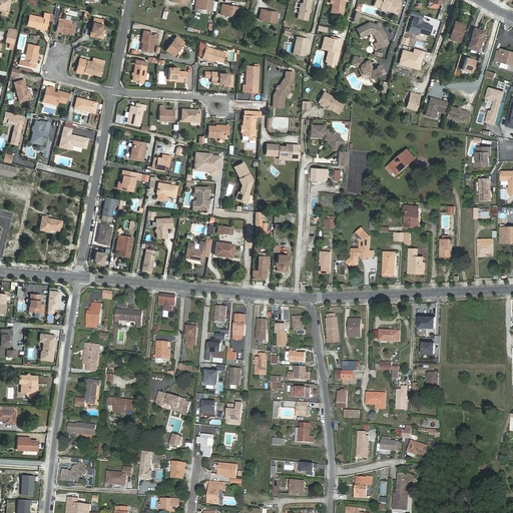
[(0,0),(0,10),(7,13),(10,0),(0,0)]
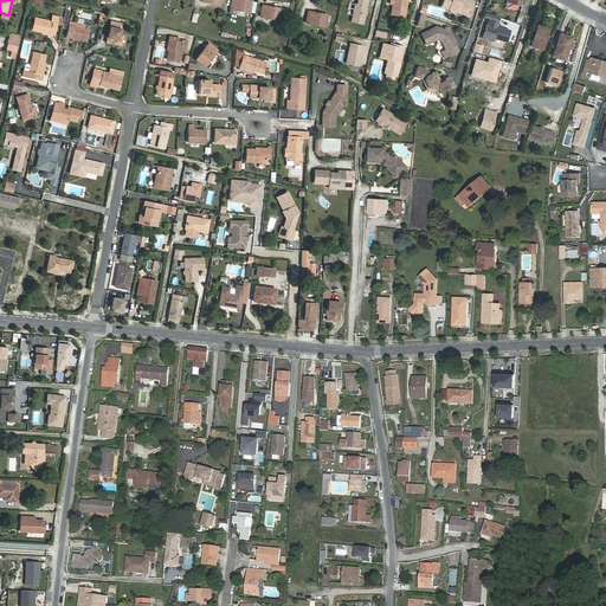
[(246,0),(232,0),(231,8),(230,13),(237,14),(237,10),(250,13),(252,1),(246,0)]
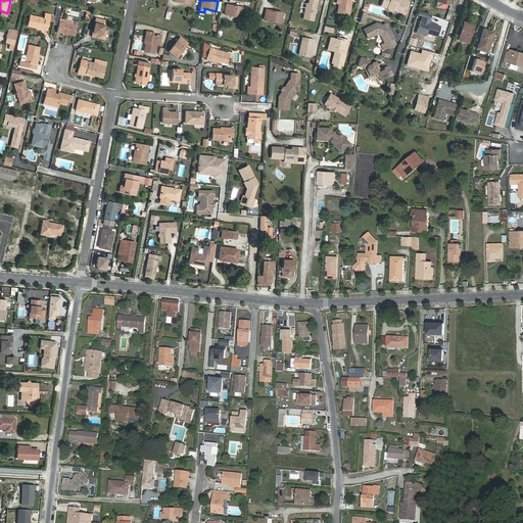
[(318,0),(317,0),(310,0),(310,4),(306,3),(303,18),(313,21),(318,0)]
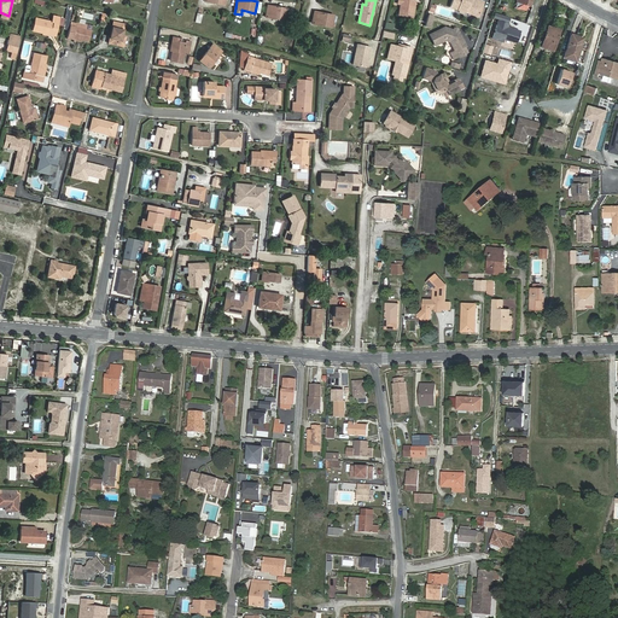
[(401,0),(401,3),(400,13),(413,16),(415,3),(414,3),(413,0),(401,0)]
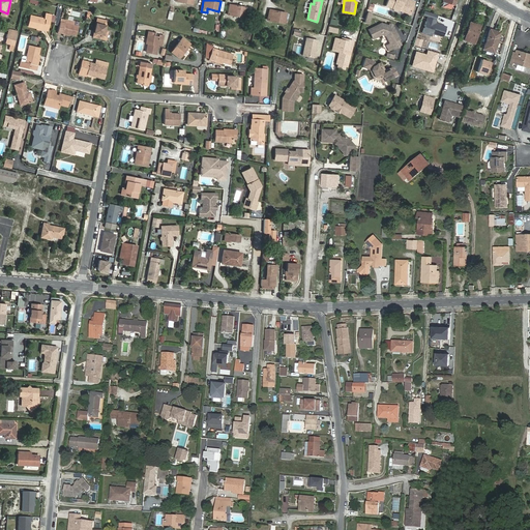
[(409,0),(388,0),(386,6),(393,8),(394,10),(398,11),(400,10),(401,11),(402,9),(407,11),(407,12),(411,15),(414,3),(411,2),(411,0),(409,0)]
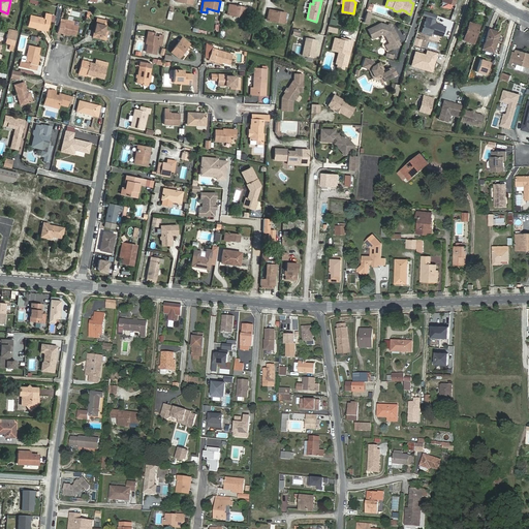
[(245,18),(246,7),(229,4),(227,14),(245,18)]
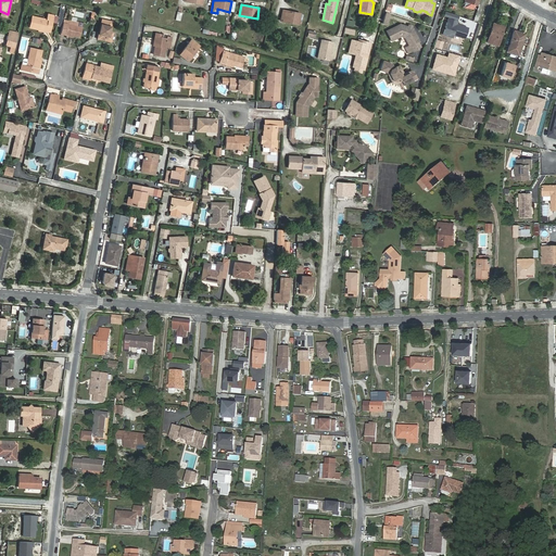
[(299,25),(301,14),(283,10),(280,21),(299,25)]
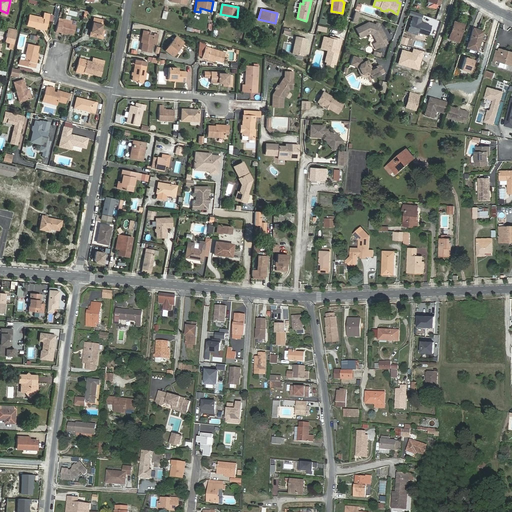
[(43,18),(30,15),(28,26),(46,30),(49,14),(45,13),(43,18)]
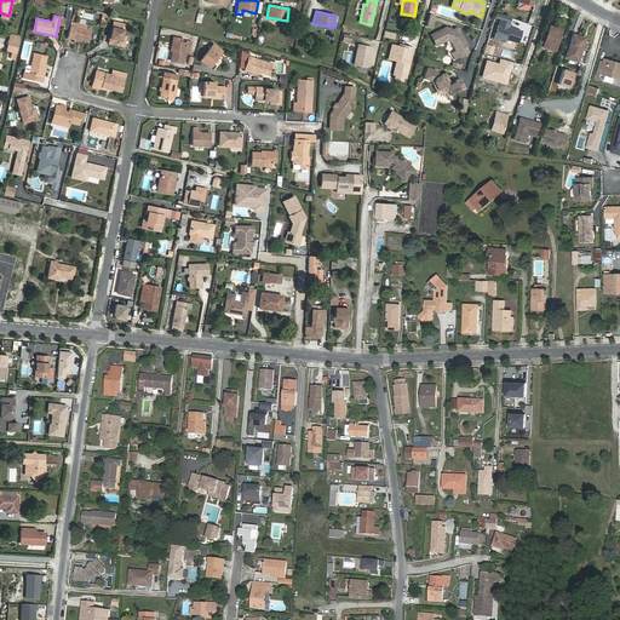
[(518,42),(522,33),(515,30),(516,29),(509,27),(510,24),(500,21),(494,39),(504,41),(505,39),(518,42)]
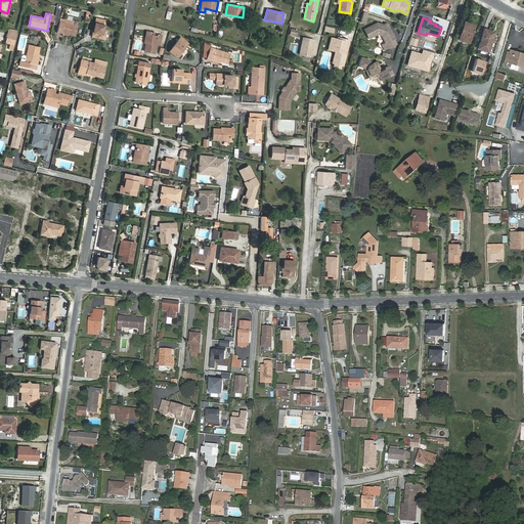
[(64,23),(64,20),(60,18),(57,33),(61,34),(61,33),(76,36),(78,26),(73,25),(64,23)]
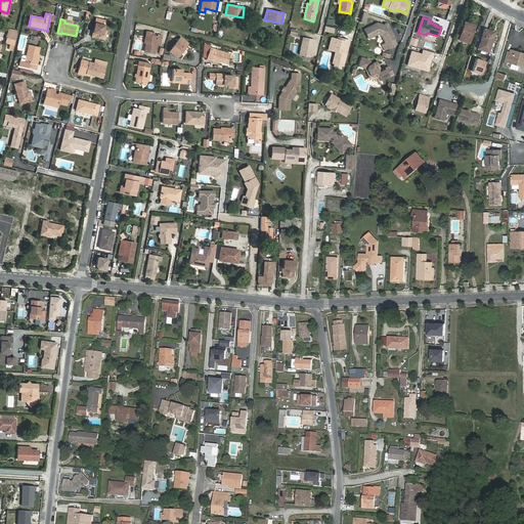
[(103,31),(105,20),(96,18),(92,37),(104,40),(106,32),(103,31)]
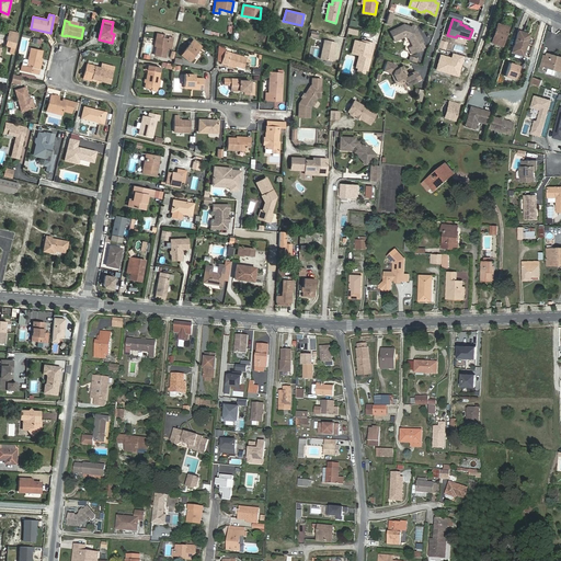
[(423,42),(416,29),(412,27),(404,24),(390,32),(396,42),(404,37),(409,38),(413,46),(409,48),(412,54),(424,47),(422,43),(423,42)]
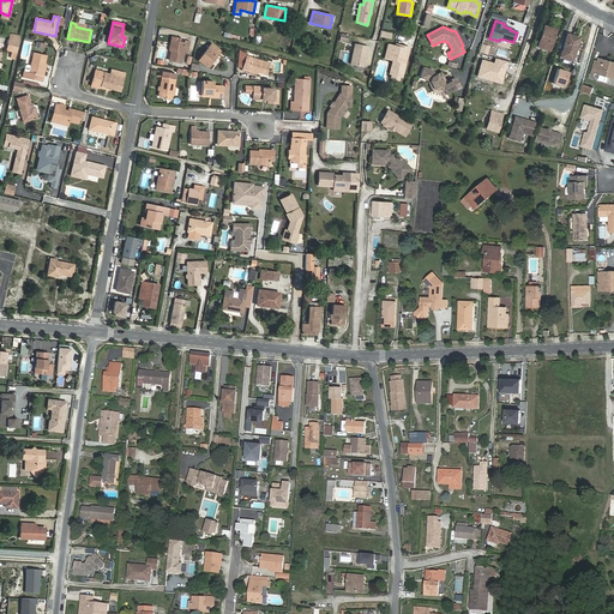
[(545,26),(537,47),(549,50),(557,30),(545,26)]
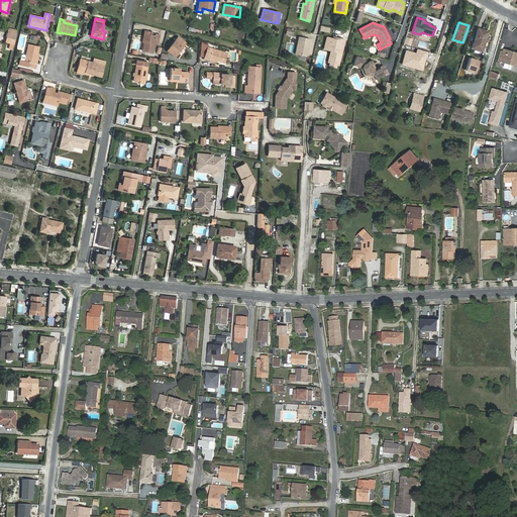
[(9,28),(7,37),(14,39),(17,30),(9,28)]
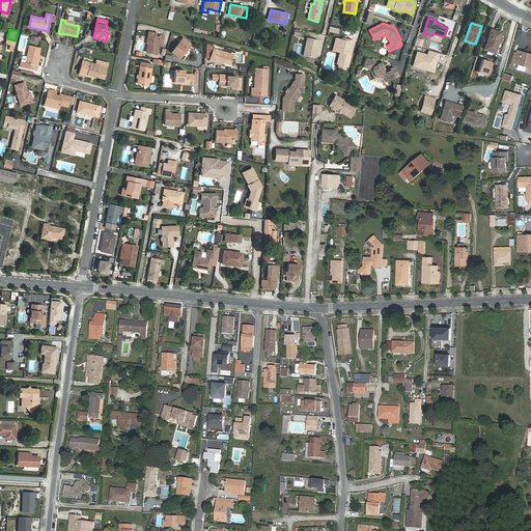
[(491,29),(484,49),(495,53),(501,33),(491,29)]
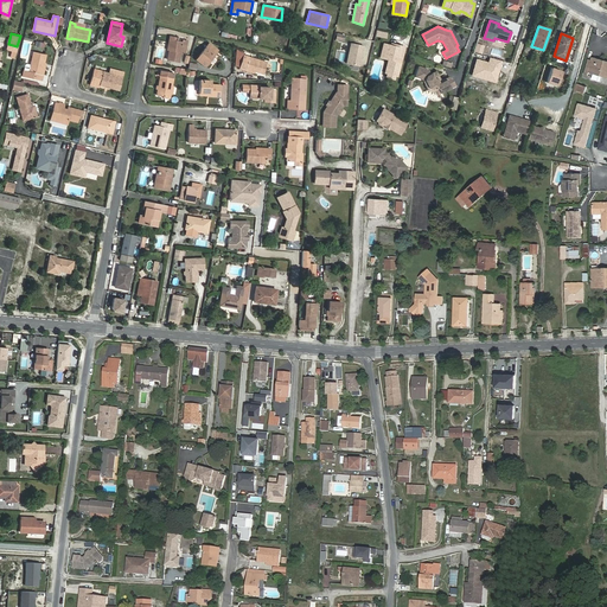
[(493,40),(492,45),(505,49),(508,42),(494,38),(493,40)]
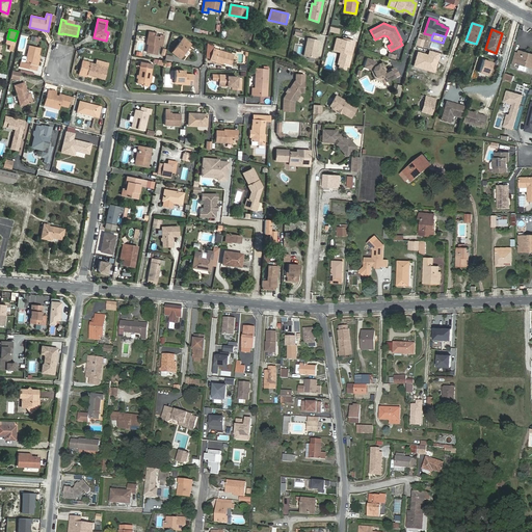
[(161,35),(160,37),(151,35),(147,52),(157,54),(159,46),(162,46),(164,36),(161,35)]
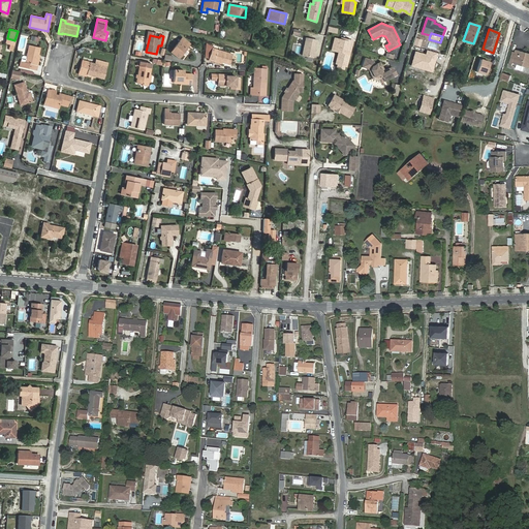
[(190,43),(183,37),(170,52),(179,58),(190,43)]
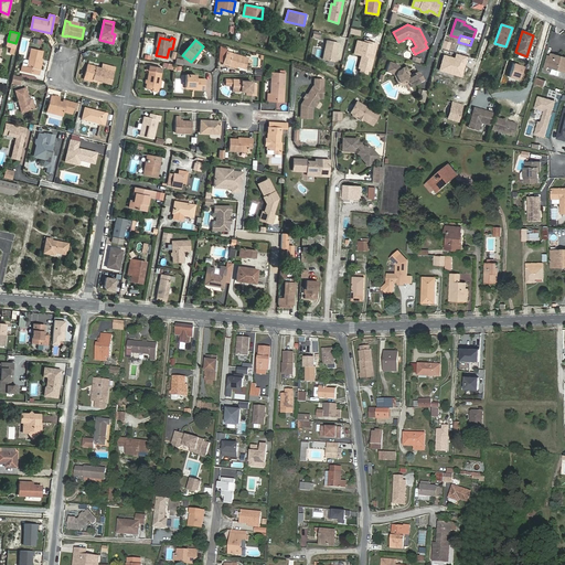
[(371,70),(377,43),(368,40),(368,43),(365,42),(358,40),(356,46),(360,48),(359,53),(362,54),(360,66),(371,70)]
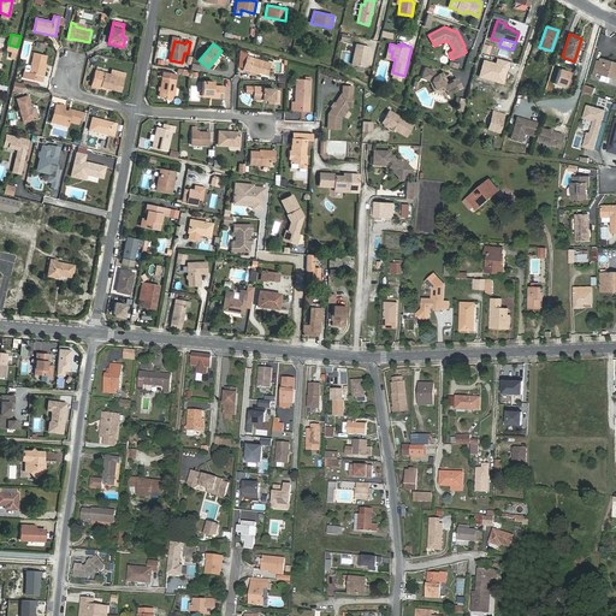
[(369,47),(356,45),(351,64),(365,67),(369,47)]
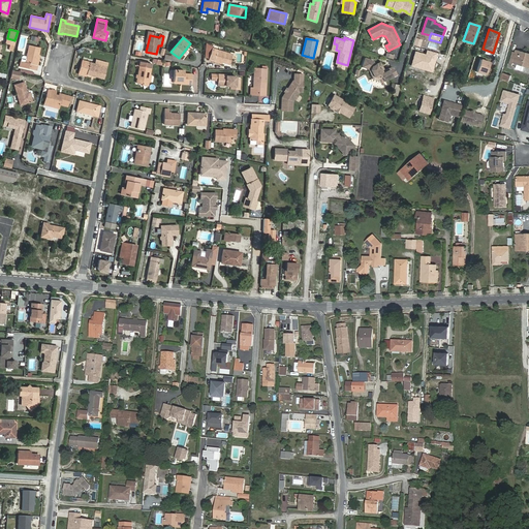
[(26,57),(25,63),(21,62),(20,67),(36,70),(40,48),(29,45),(26,57)]
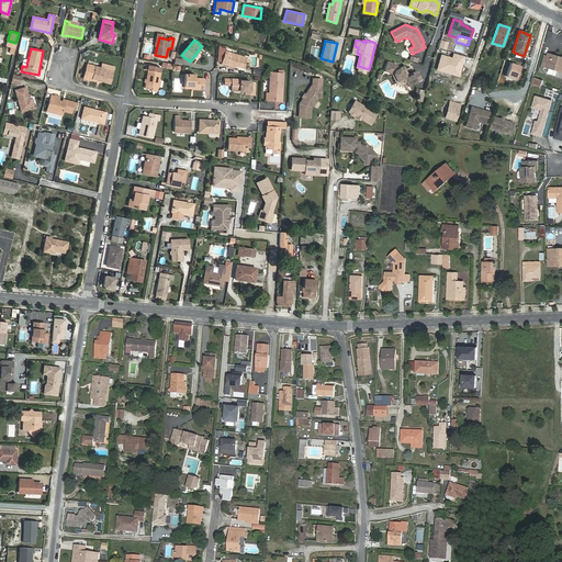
[(247,58),(231,53),(225,51),(222,64),(227,66),(234,68),(235,66),(245,69),(247,58)]
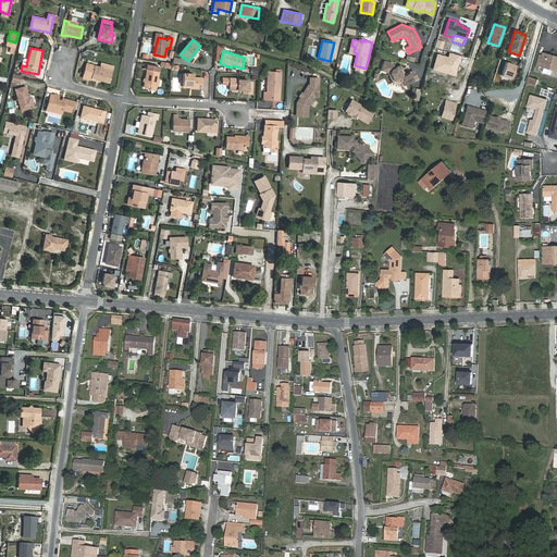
[(460,57),(448,53),(447,57),(436,53),(432,70),(454,76),(460,57)]
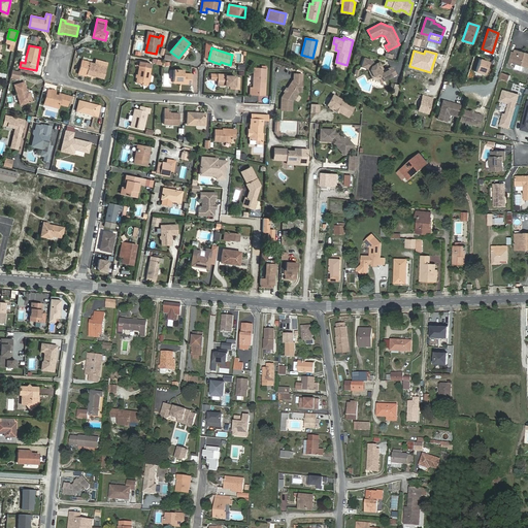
[(527,61),(527,54),(516,51),(515,53),(514,59),(510,58),(509,64),(512,65),(512,63),(526,67),(527,61)]
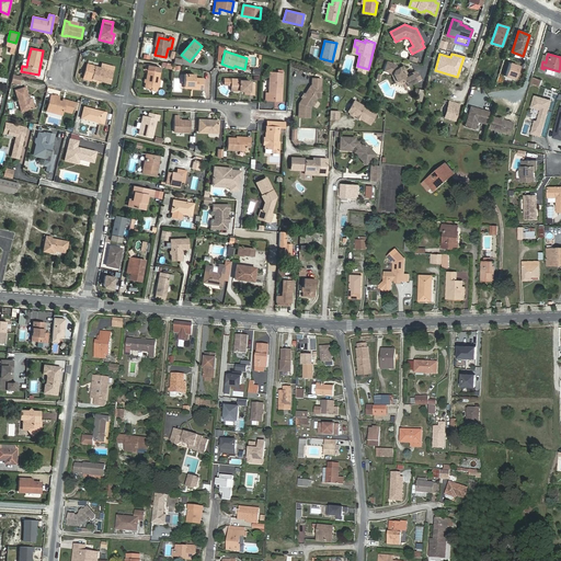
[(403,89),(421,80),(418,72),(414,71),(408,75),(403,66),(398,68),(396,65),(387,61),(384,71),(393,75),(397,82),(401,83),(403,89)]
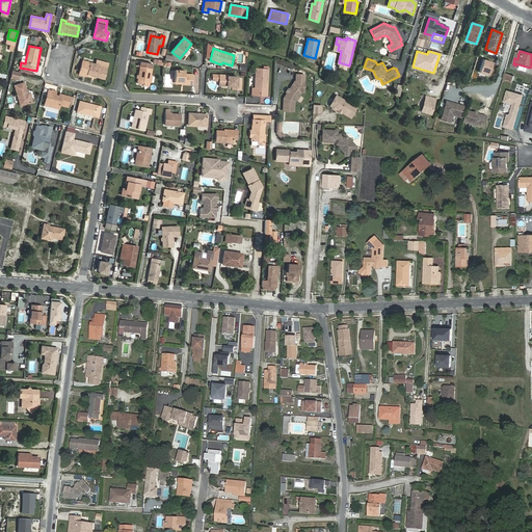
[(483,59),(478,72),(487,76),(491,63),(483,59)]
